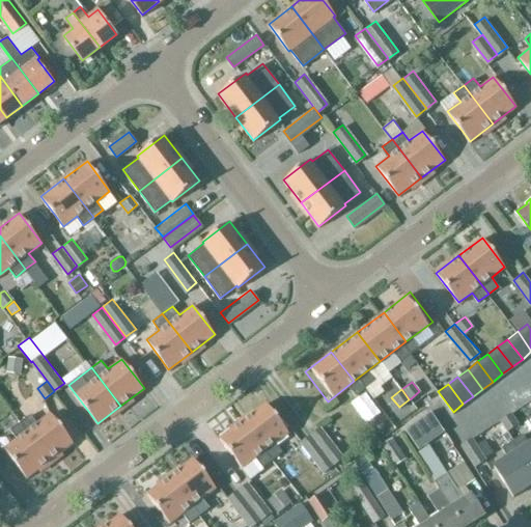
[(266,403),(243,420),(272,459),(281,451),(275,442),(288,432),(266,403)]
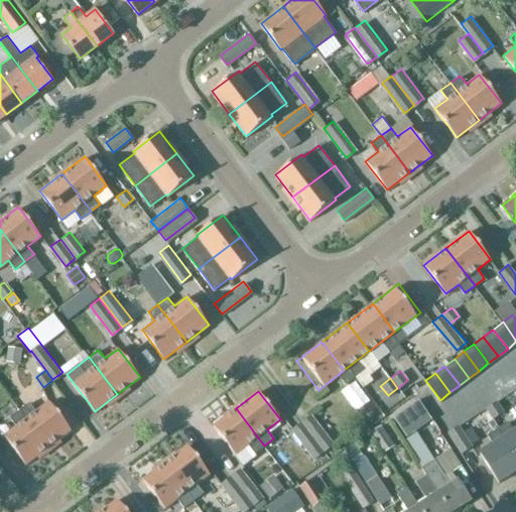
[(417,399),(393,415),(397,421),(405,433),(429,417),(421,405),(417,399)]
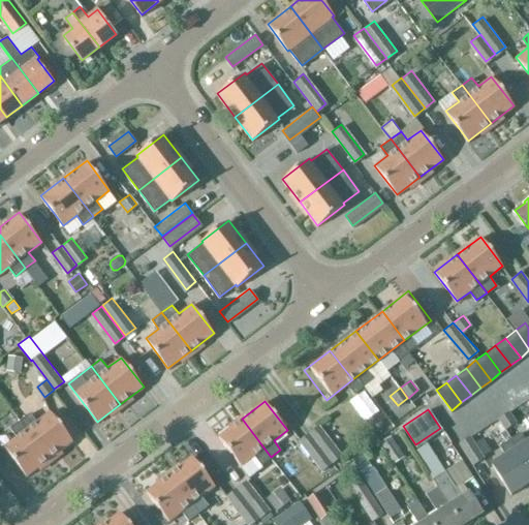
[(498,418),(505,428),(516,421),(508,410),(498,418)]
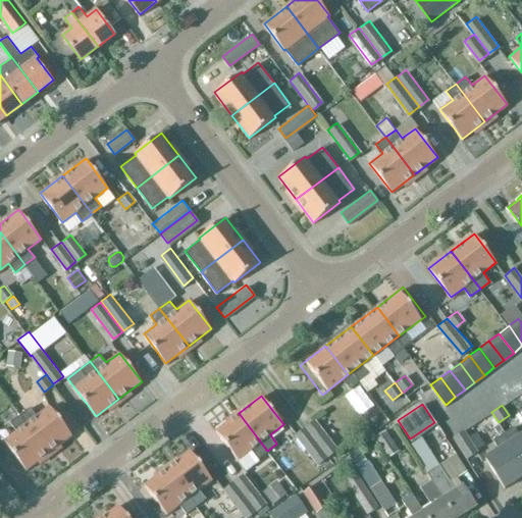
[(30,407),(19,414),(49,452),(71,434),(49,406),(36,415),(30,407)]
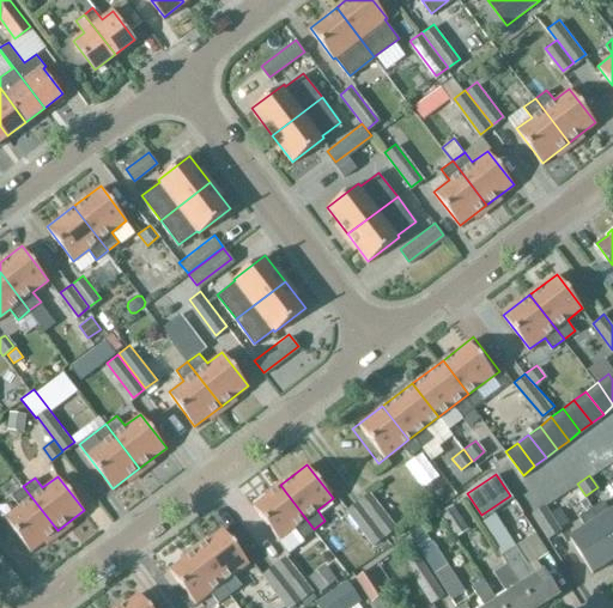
[(302,537),(314,529),(280,485),(253,505),(279,539),(295,527),(302,537)]
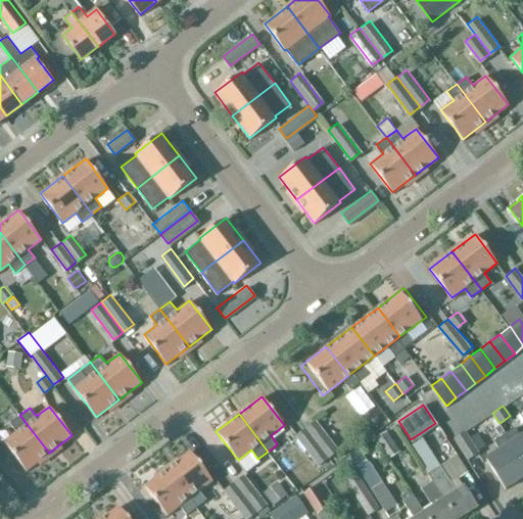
[(49,453),(19,415),(10,422),(16,431),(4,440),(26,470),(49,453)]
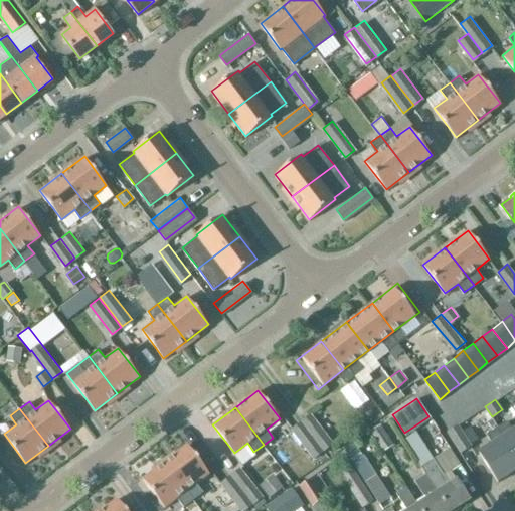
[(332,443),(310,413),(300,421),(323,451),(332,443)]
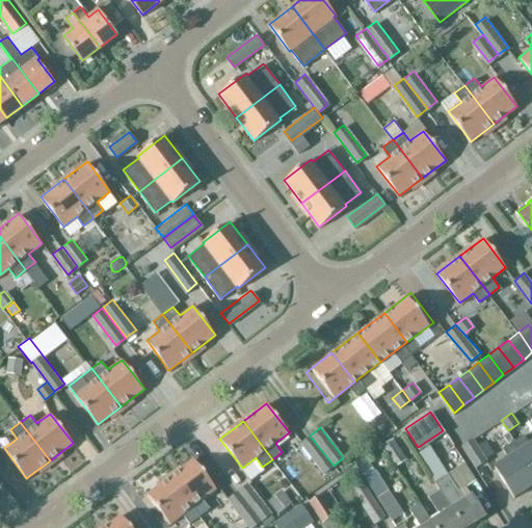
[(524,433),(512,441),(519,451),(531,471),(531,442),(530,444),(524,433)]
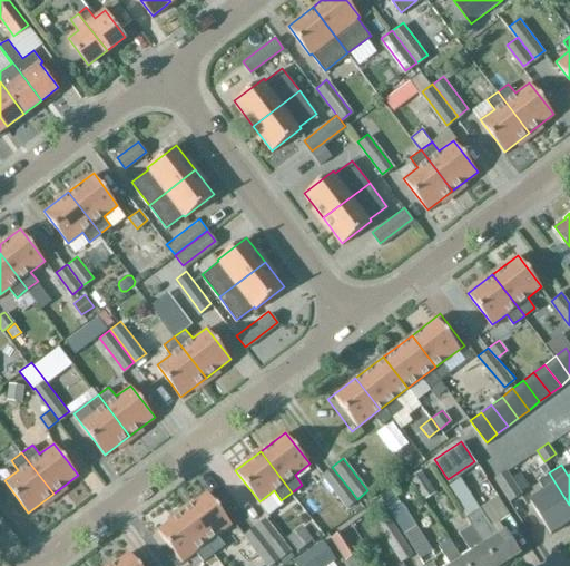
[(356,499),(332,467),(322,475),(346,507),(356,499)]
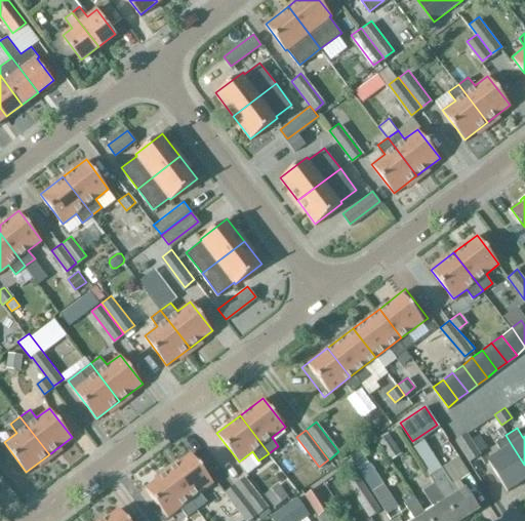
[(392,457),(401,451),(388,431),(378,437),(392,457)]
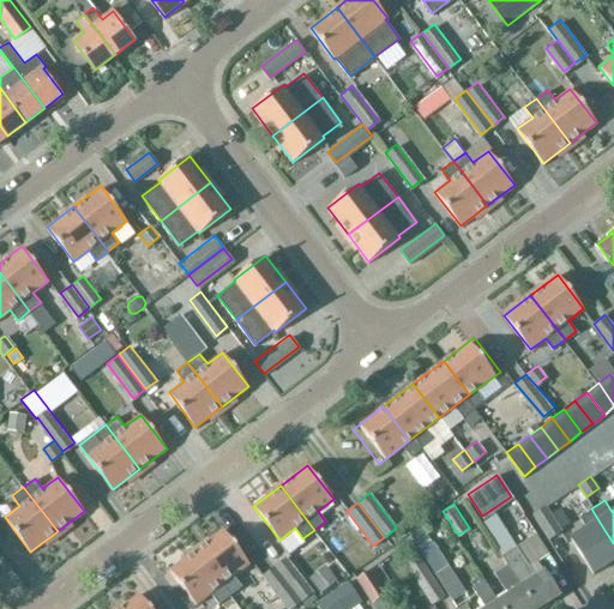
[(533,513),(548,538),(563,530),(546,505),(533,513)]
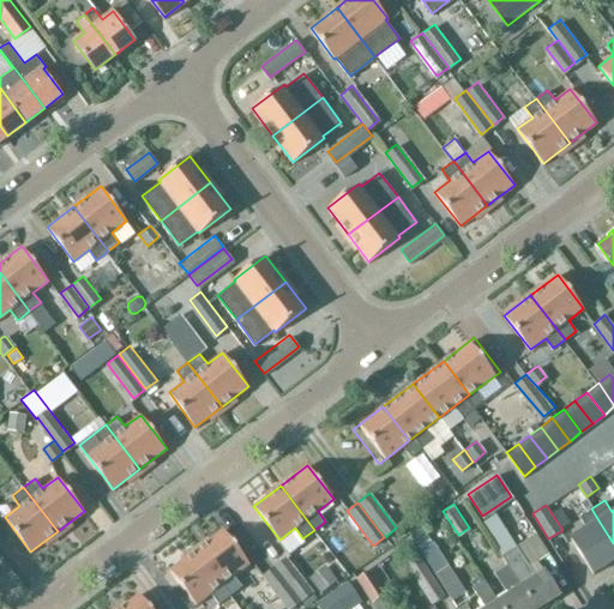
[(561,506),(553,512),(563,526),(571,522),(561,506)]
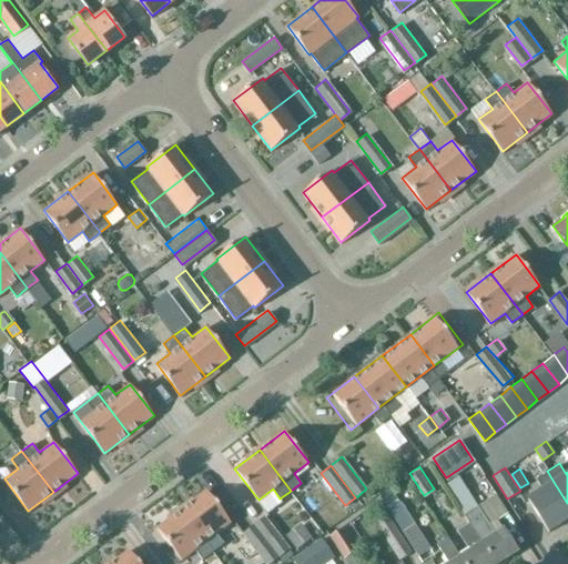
[(567,503),(554,482),(547,471),(537,477),(544,489),(528,499),(549,531),(567,517),(567,503)]
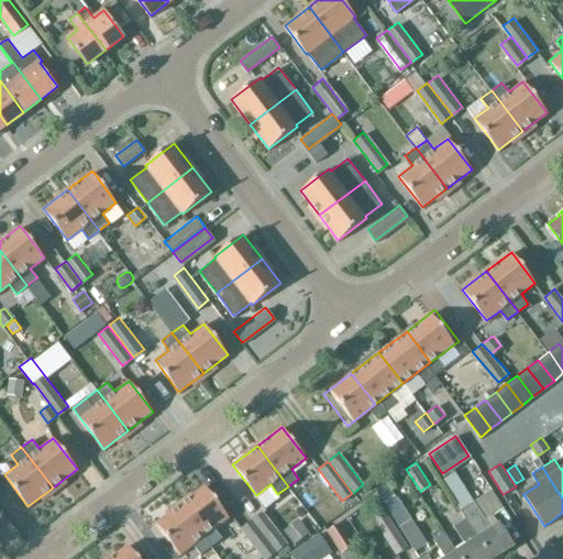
[(205,485),(180,504),(211,545),(221,537),(214,527),(229,517),(205,485)]
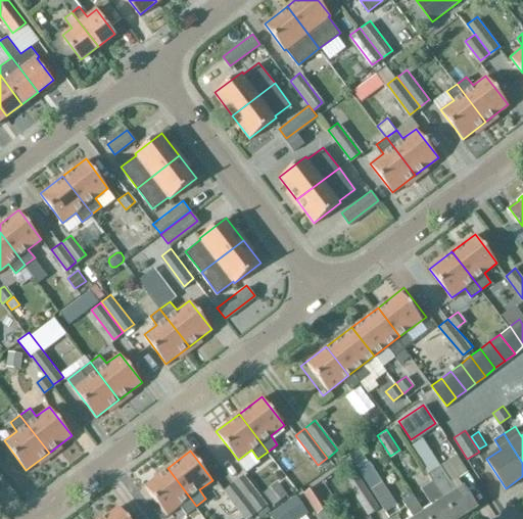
[(396,503),(370,461),(358,468),(377,499),(384,510),(396,503)]
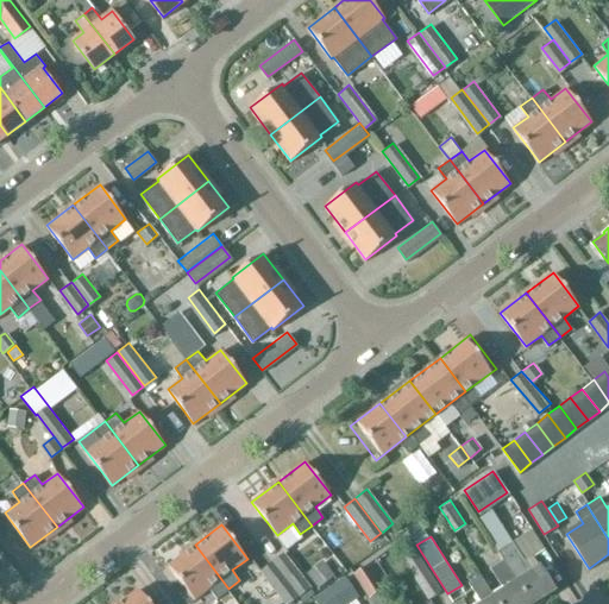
[(532,603),(556,587),(541,564),(539,565),(533,555),(526,560),(513,540),(497,549),(503,559),(532,603)]
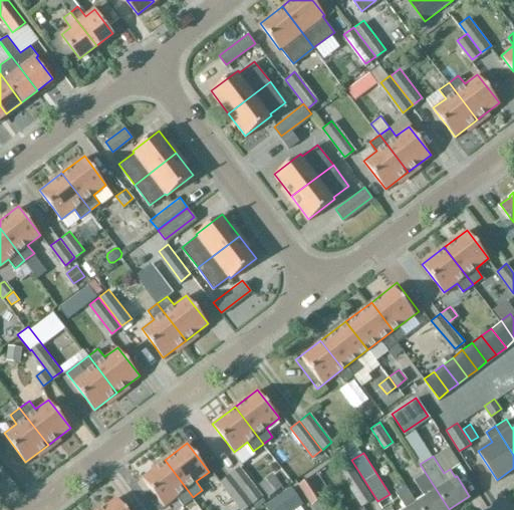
[(183,504),(193,497),(165,460),(142,477),(164,505),(177,496),(183,504)]
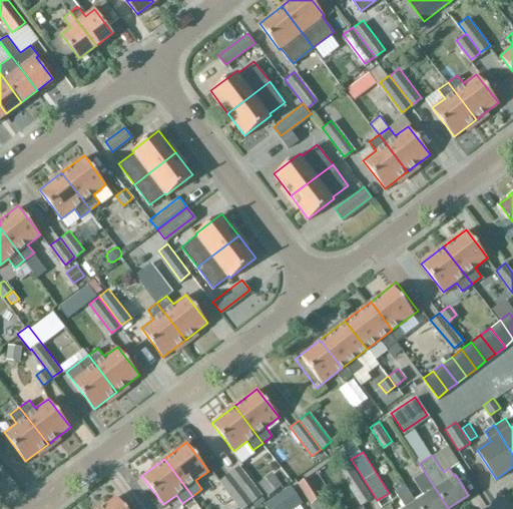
[(339,471),(361,505),(372,498),(350,463),(339,471)]
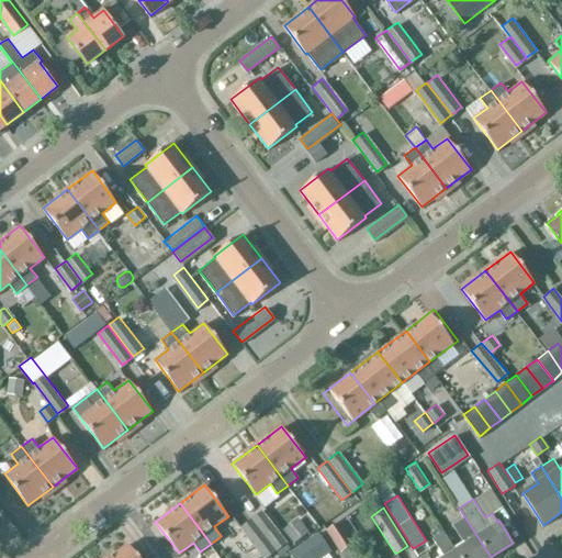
[(284,542),(260,510),(250,519),(274,550),(284,542)]
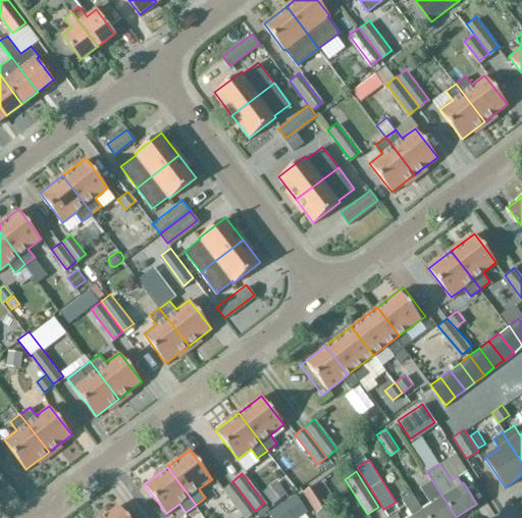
[(427,517),(454,517),(456,517),(431,479),(420,486),(431,504),(423,510),(412,491),(411,491),(427,517)]
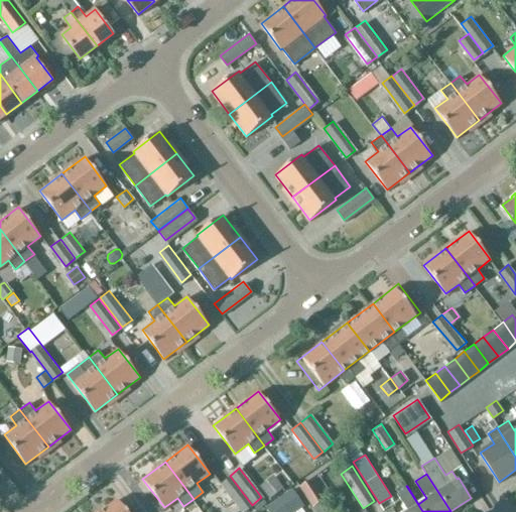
[(242,511),(252,505),(229,476),(220,483),(241,511),(242,511)]
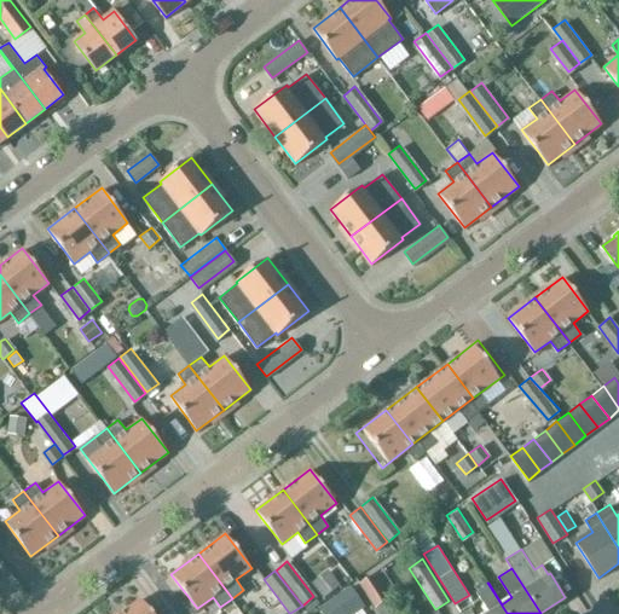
[(375,607),(389,597),(374,574),(359,584),(375,607)]
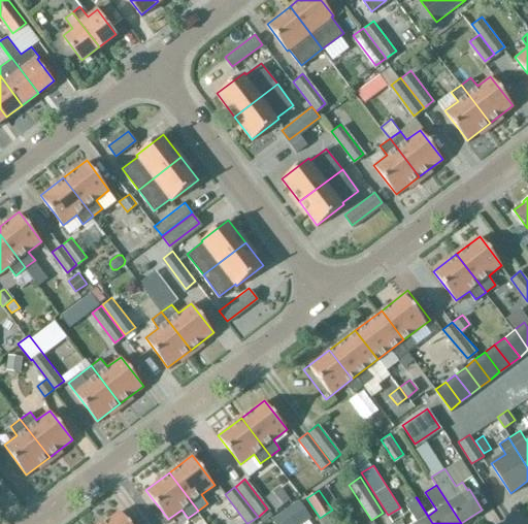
[(432,523),(416,497),(406,503),(418,522),(414,523),(432,523)]
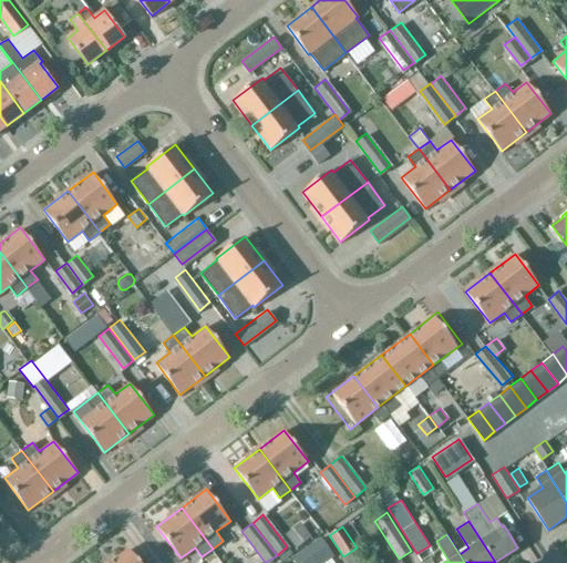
[(322,562),(334,555),(320,535),(305,548),(316,562),(322,562)]
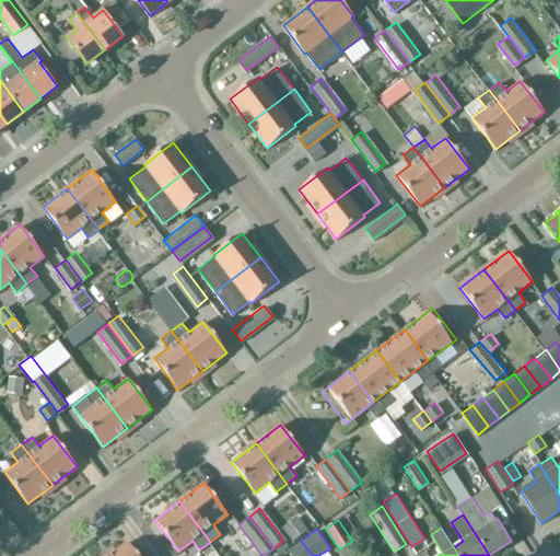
[(138,555),(127,541),(106,555),(138,555)]
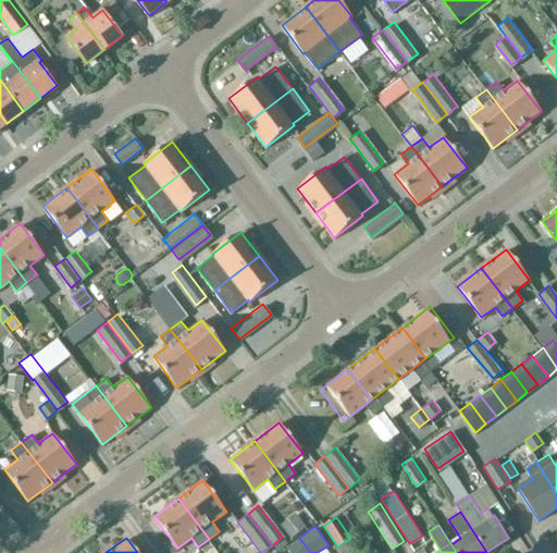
[(310,552),(299,538),(287,545),(292,552),(310,552)]
